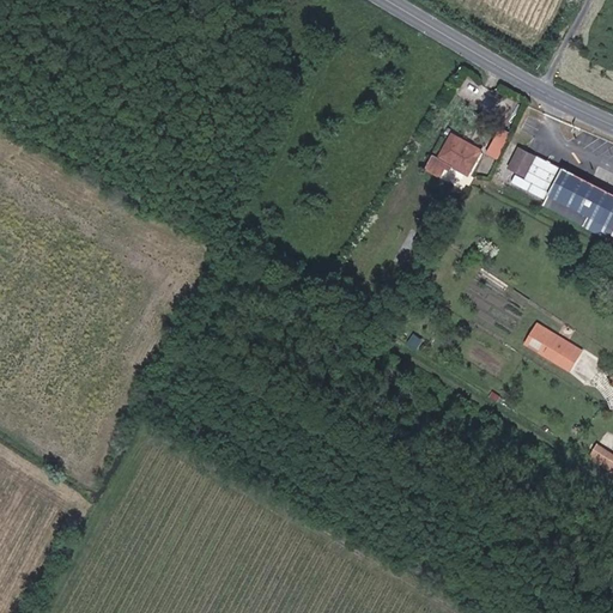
[(502,126),(487,152),(499,158),(514,132),(502,126)]
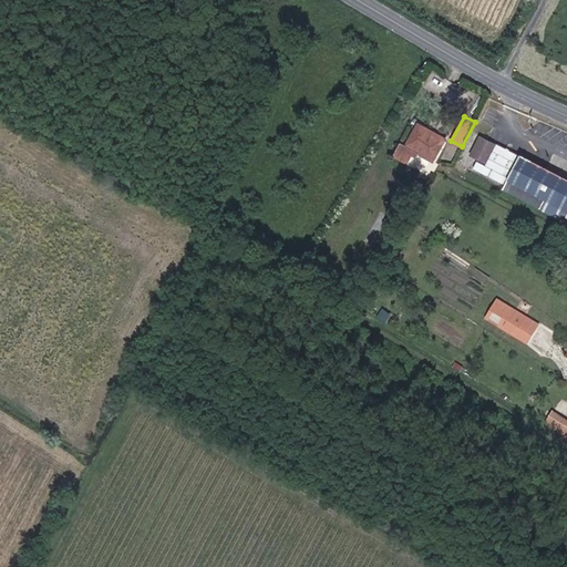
[(447,137),(414,120),(410,126),(415,130),(408,144),(403,143),(397,156),(410,163),(414,155),(419,158),(421,154),(434,161),(447,137)]
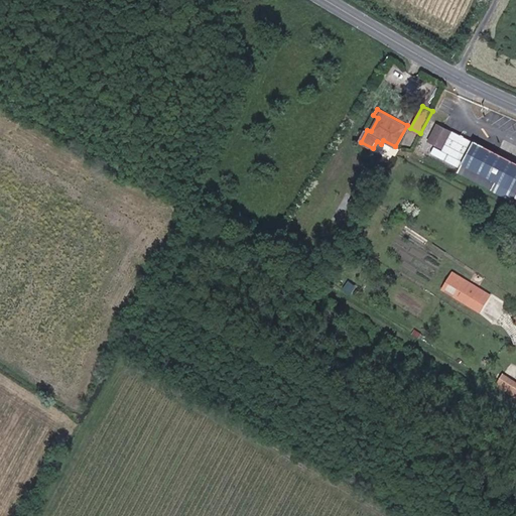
[(453,130),(439,123),(431,141),(444,147),(453,130)]
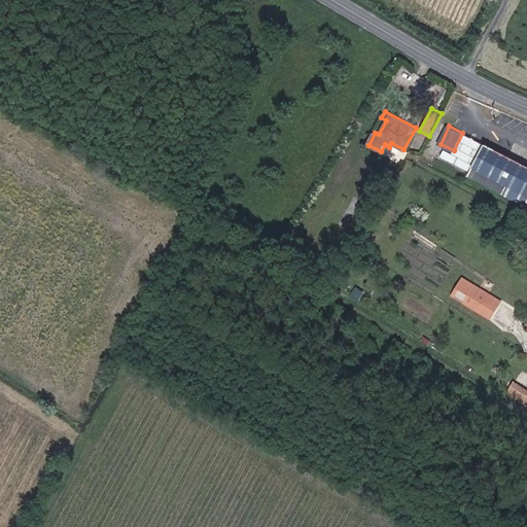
[(526,196),(526,166),(487,143),(473,165),(526,196)]
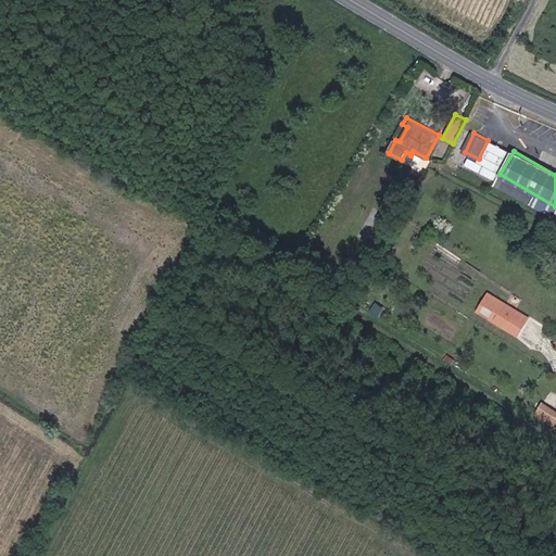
[(528,316),(501,300),(490,317),(517,335),(528,316)]
